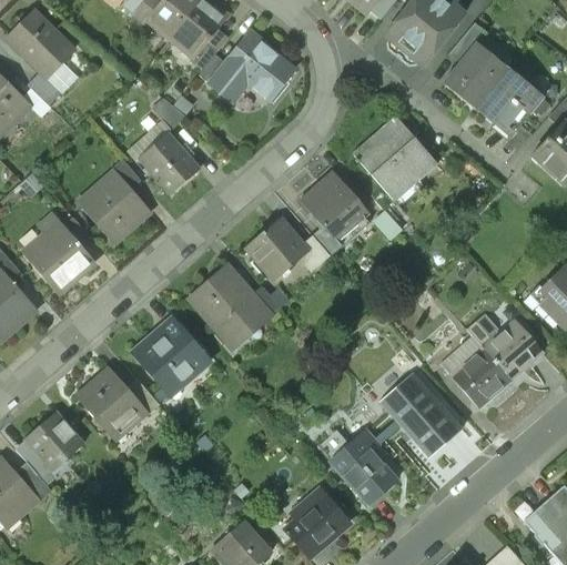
[(124,0),(121,3),(133,13),(144,0),(124,0)]
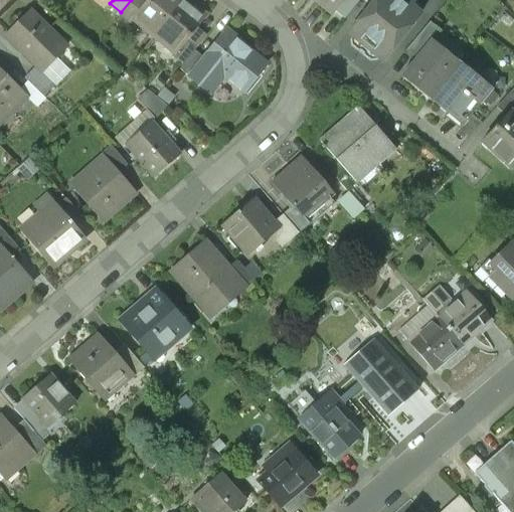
[(131,0),(122,11),(131,19),(133,16),(145,1),(144,0),(131,0)]
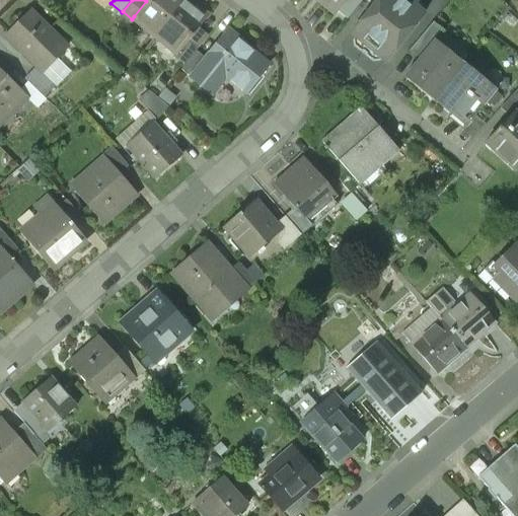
[(147,0),(146,1),(134,16),(156,34),(183,0),(147,0)]
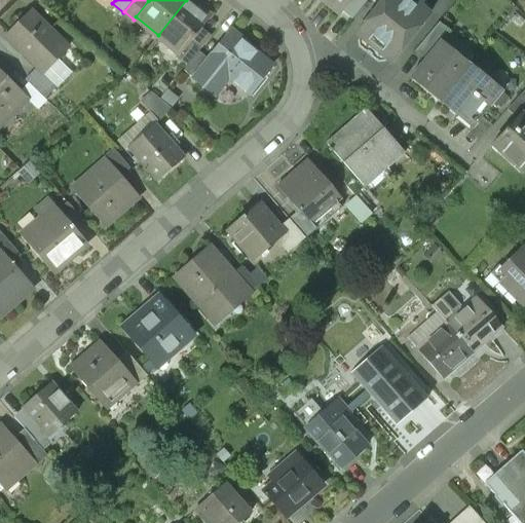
[(186,0),(158,35),(180,52),(181,52),(193,37),(212,14),(194,0),(186,0)]
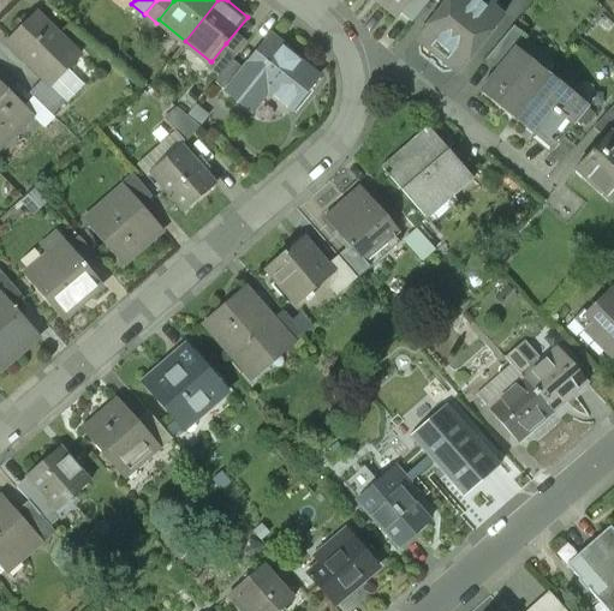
[(380,0),(398,15),(401,11),(410,0),(380,0)]
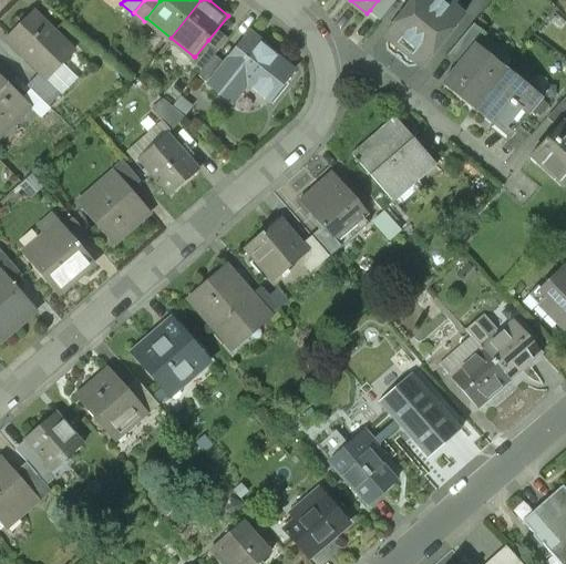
[(378,0),(370,10),(380,18),(394,0),(378,0)]
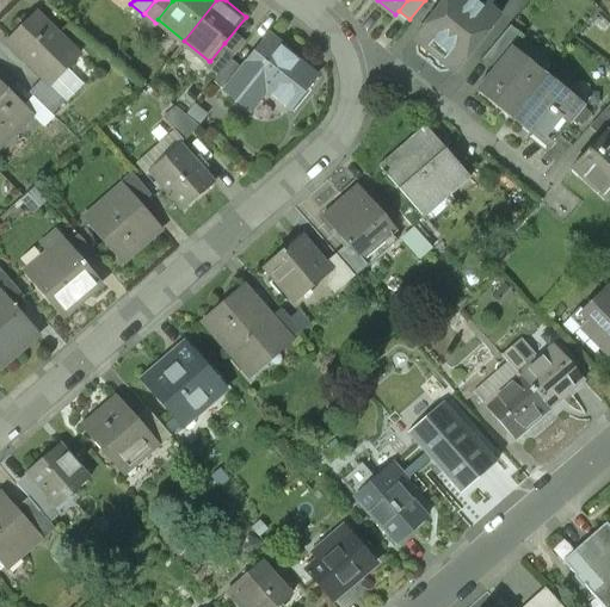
[(443,0),(441,4),(414,37),(455,69),(500,14),(482,0),(443,0)]
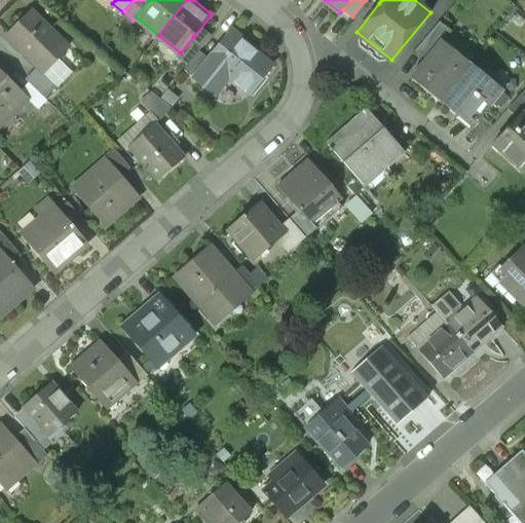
[(69,44),(33,8),(7,35),(38,66),(43,71),(69,44)]
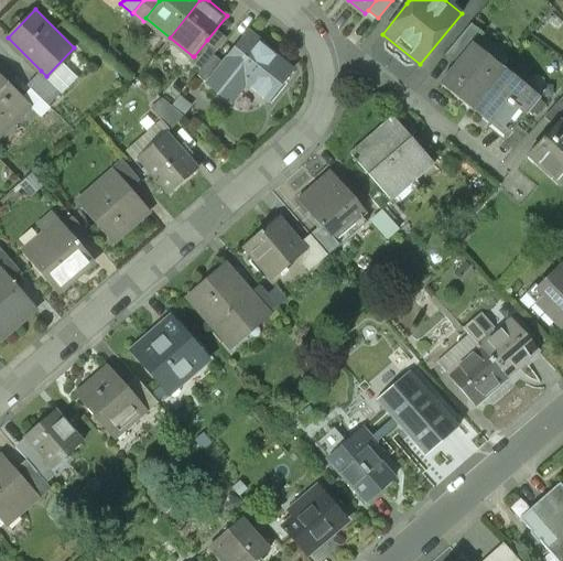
[(472,21),(446,52),(457,61),(473,41),(474,42),(484,31),(472,21)]
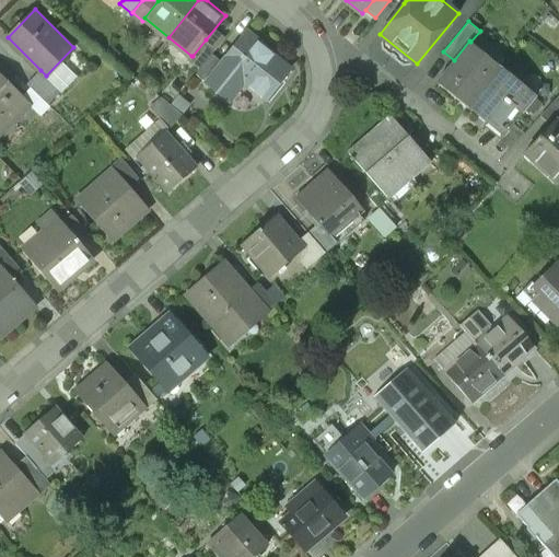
[(237,22),(221,42),(231,50),(247,30),(237,22)]
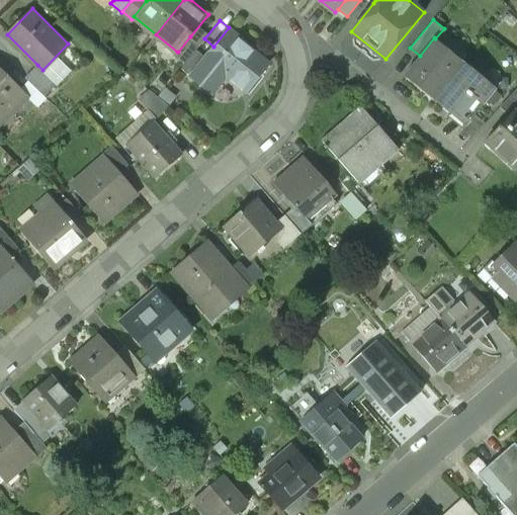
[(268,63),(239,38),(240,36),(229,27),(213,47),(190,75),(206,88),(221,70),(245,90),(268,63)]
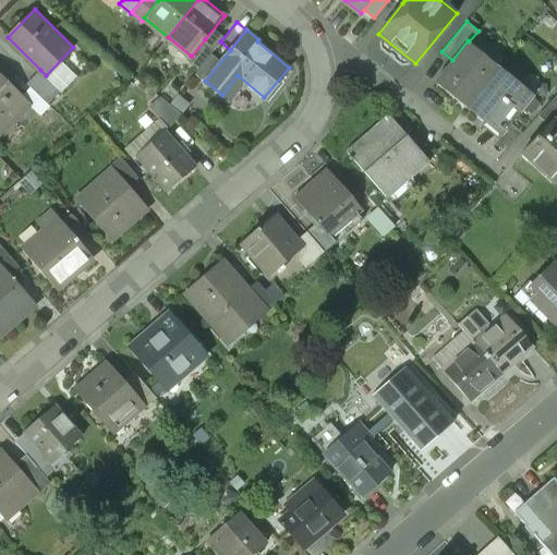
[(205,39),(192,56),(191,56),(189,59),(200,68),(215,47),(205,39)]
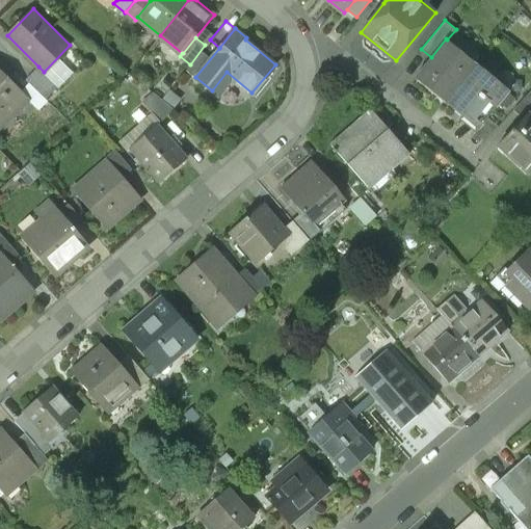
[(471,65),(444,44),(447,40),(446,38),(431,57),(416,77),(444,100),(475,62),(474,61),(471,65)]
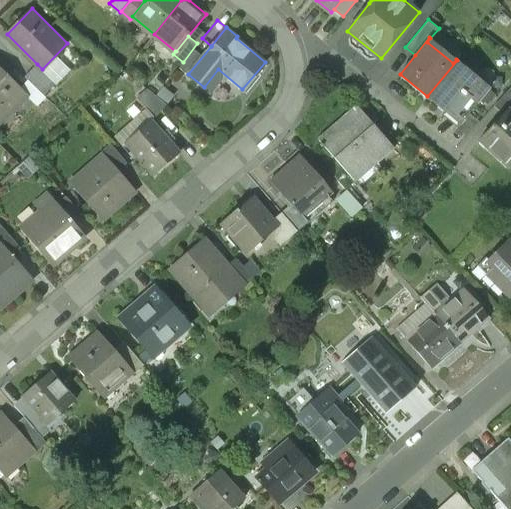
[(457,60),(427,96),(460,123),(490,86),(457,60)]
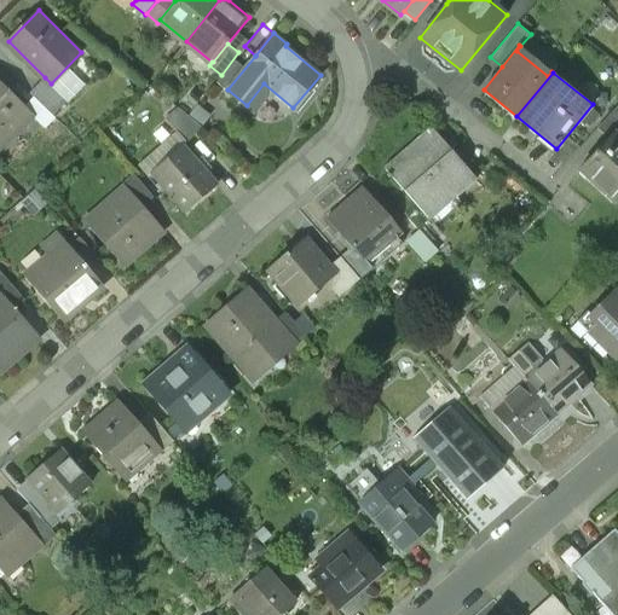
[(51,83),(45,77),(30,91),(34,94),(53,112),(67,99),(51,83)]
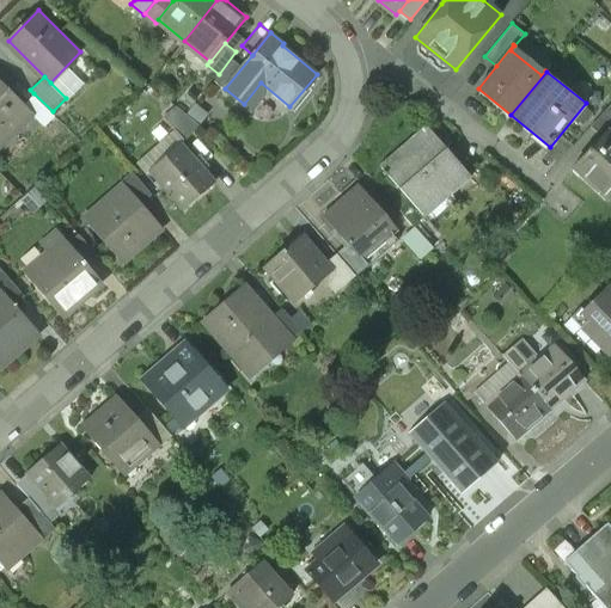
[(24,104),(0,79),(0,133),(5,128),(11,133),(32,111),(24,104)]
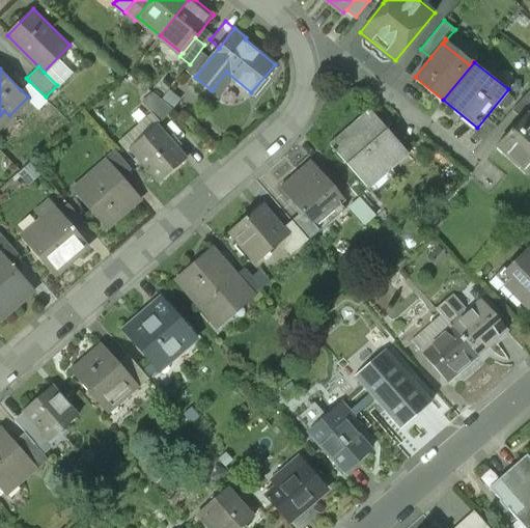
[(46,96),(29,81),(21,90),(28,96),(39,108),(48,99),(46,96)]
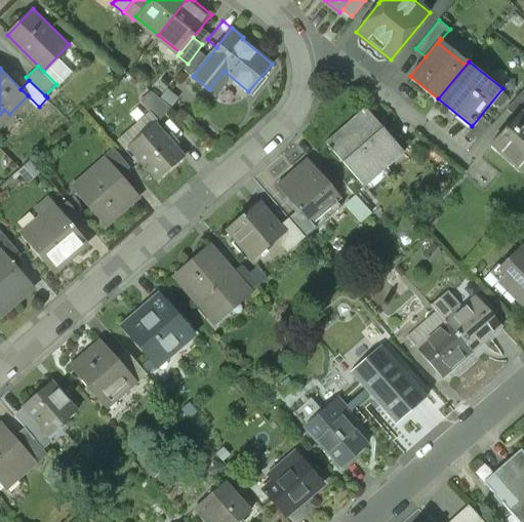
[(523,88),(508,107),(516,115),(517,115),(521,111),(523,108),(523,88)]
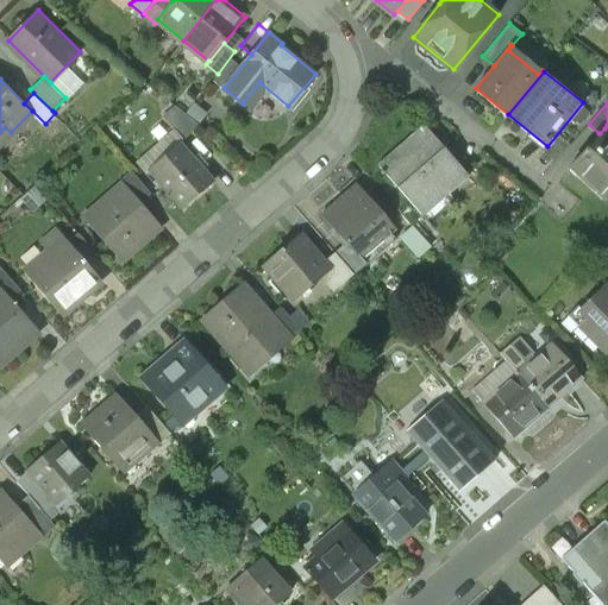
[(200,124),(176,104),(163,114),(183,138),(200,124)]
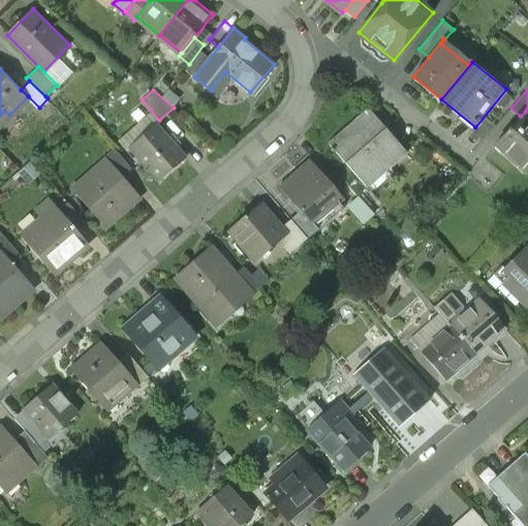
[(370,107),(330,143),(363,180),(403,146),(370,107)]
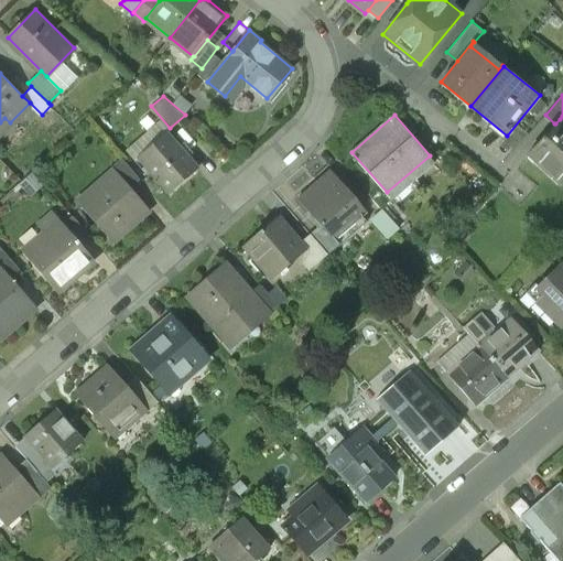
[(554,123),(528,152),(561,182),(562,180),(562,121),(560,119),(555,123),(554,123)]
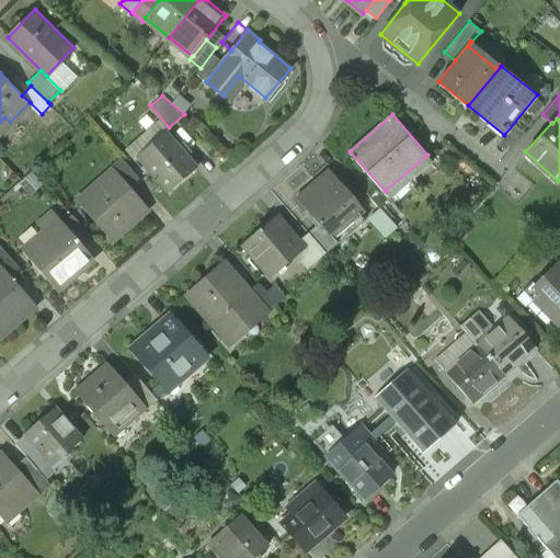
[(197,166),(166,129),(138,155),(169,191),(197,166)]
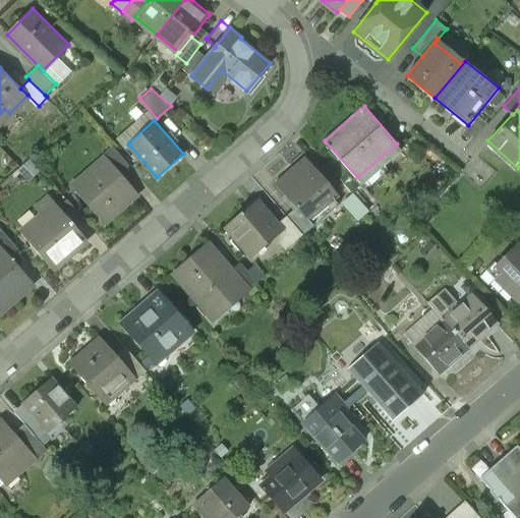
[(129,163),(114,146),(104,154),(109,160),(119,171),(129,163)]
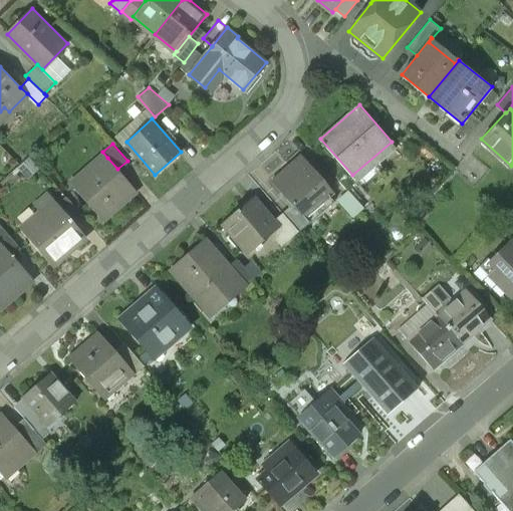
[(302,156),(291,165),(290,164),(271,180),(292,204),(304,218),(334,192),(302,156)]
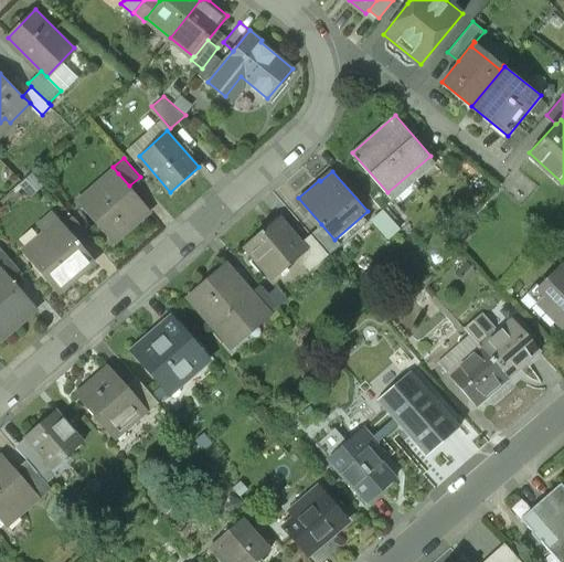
[(118,173),(83,204),(114,241),(150,209),(129,186),(118,173)]
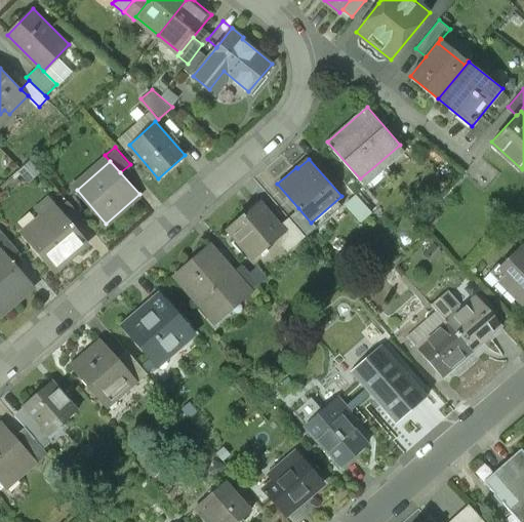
[(356,194),(347,200),(360,218),(369,211),(356,194)]
